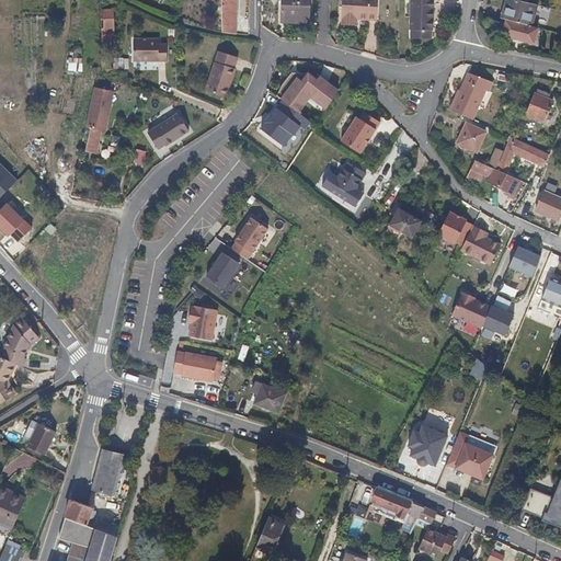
[(221,0),(222,32),(236,32),(233,0),(221,0)]
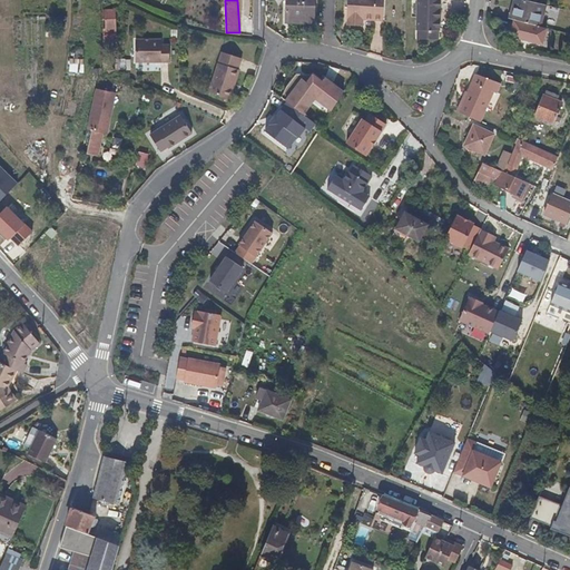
[(286,0),(286,23),(314,23),(314,0),(286,0)]
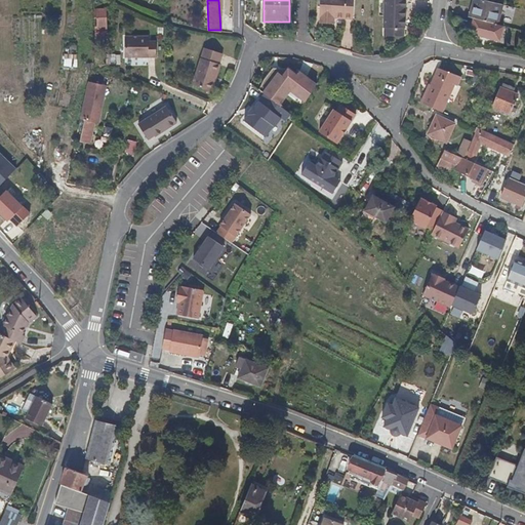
[(335,23),(354,24),(355,0),(321,0),(320,23),(323,23),(323,29),(335,30),(335,23)]
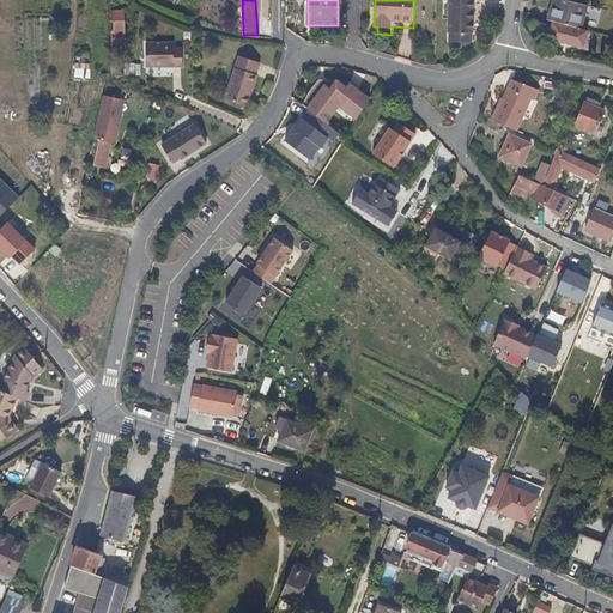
[(449,0),(449,31),(473,32),(474,0),(449,0)]
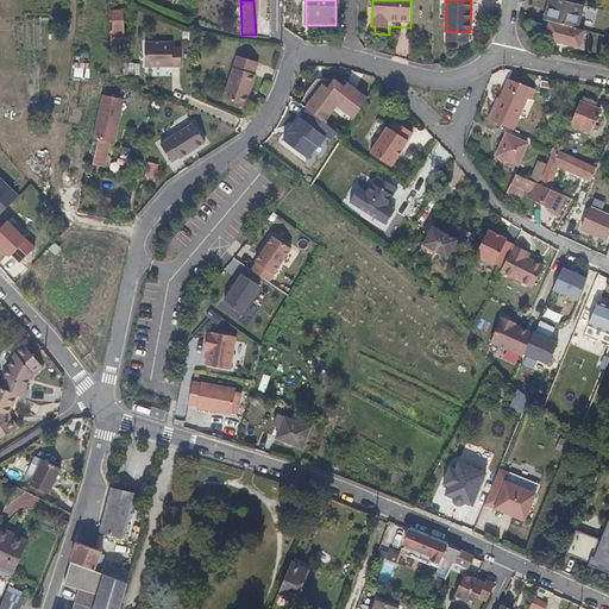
[(551,5),(547,20),(556,23),(577,27),(583,5),(564,0),(548,0),(548,4),(551,5)]
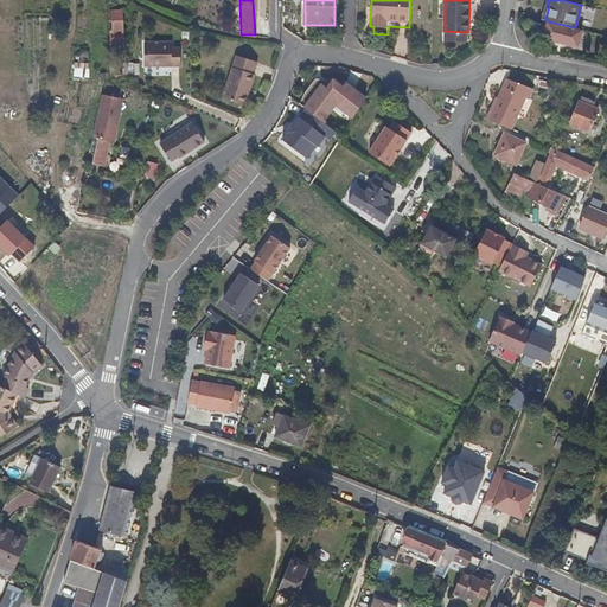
[(127,40),(126,11),(112,12),(113,21),(115,21),(116,31),(113,31),(113,42),(127,40)]
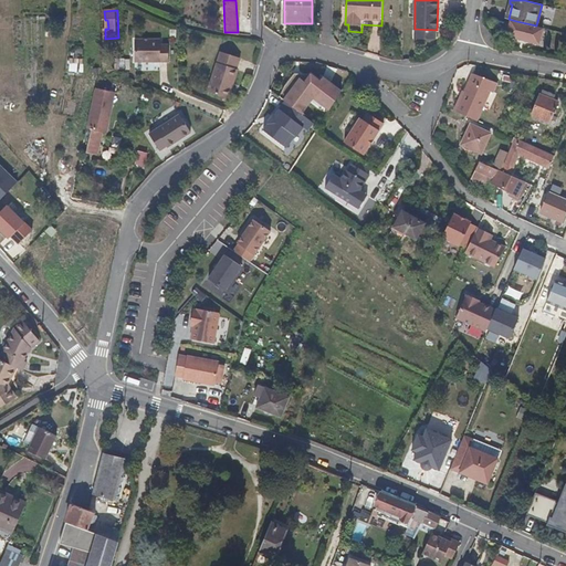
[(516,21),(509,19),(504,35),(536,43),(541,28),(536,25),(516,21)]
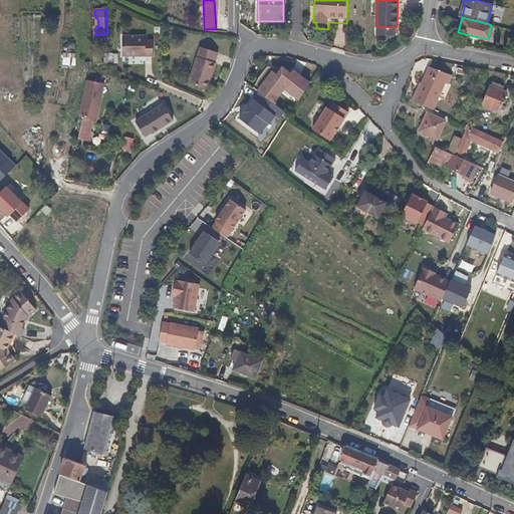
[(397,35),(397,27),(376,26),(376,34),(397,35)]
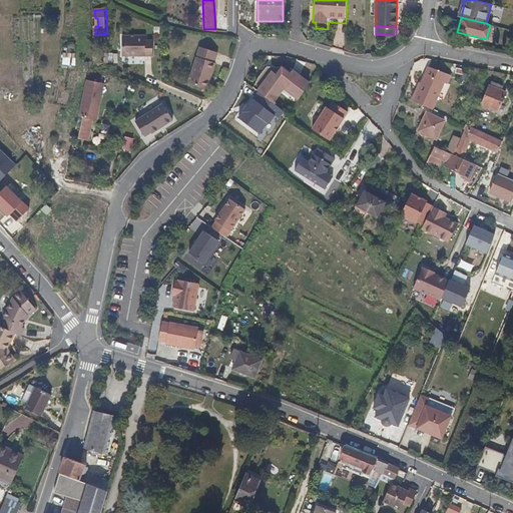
[(147,37),(125,38),(125,57),(147,57),(147,37)]
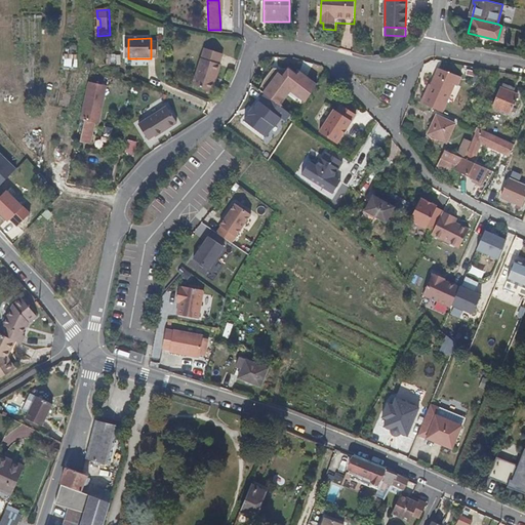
[(188,83),(206,90),(216,65),(215,64),(219,54),(202,47),(198,56),(188,83)]
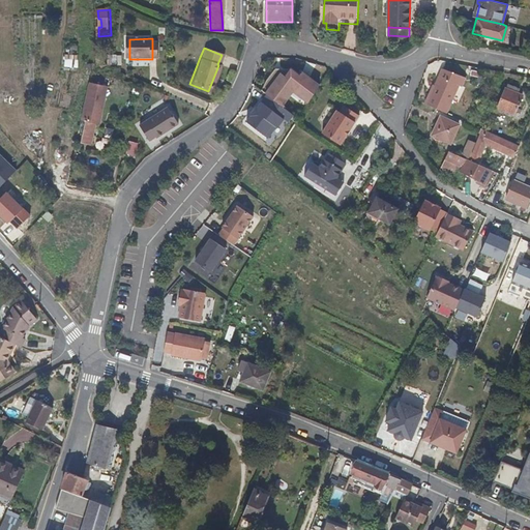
[(108,63),(119,65),(121,56),(109,54),(108,63)]
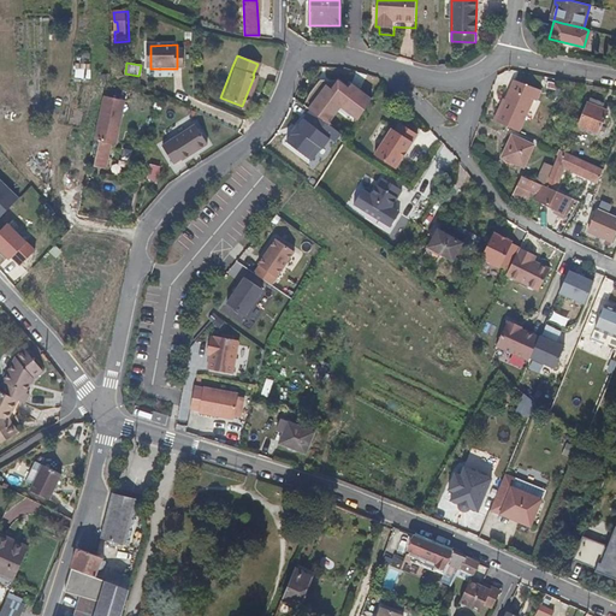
[(75,64),(75,77),(88,78),(88,64),(75,64)]
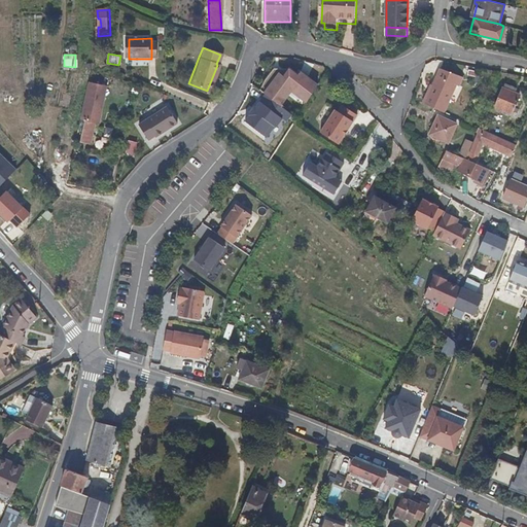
[(270,86),(265,94),(279,105),(289,90),(291,92),(307,102),(317,85),(300,72),(297,76),(289,70),(274,69),(265,82),(270,86)]
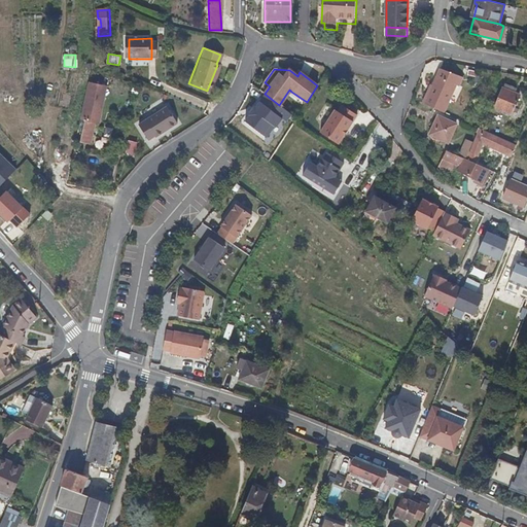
[(428,96),(426,104),(447,113),(457,85),(460,86),(464,77),(442,69),(431,97),(428,96)]
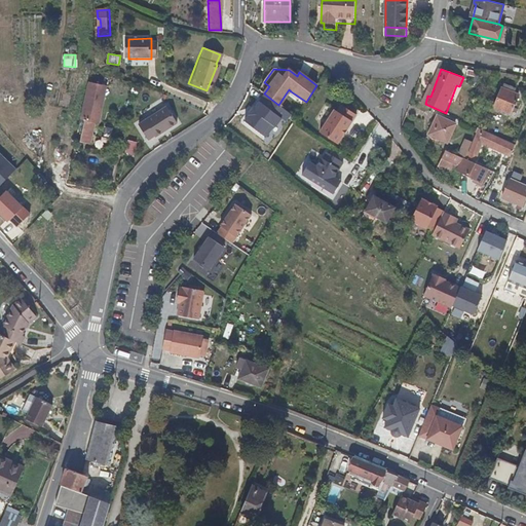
[(269,86),(264,82),(260,90),(264,94),(269,86)]
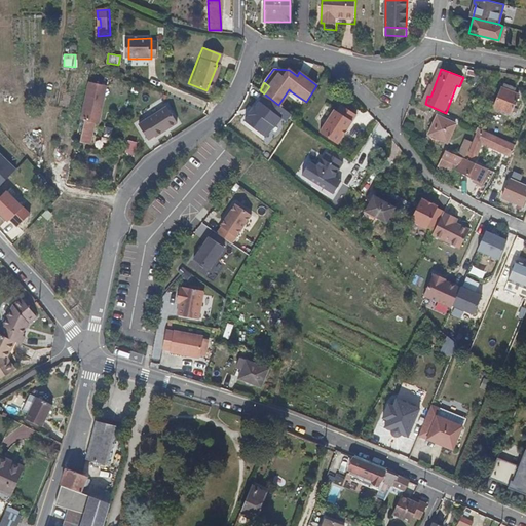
[(101,123),(109,87),(94,83),(84,120),(87,120),(82,141),(92,144),(98,123),(101,123)]
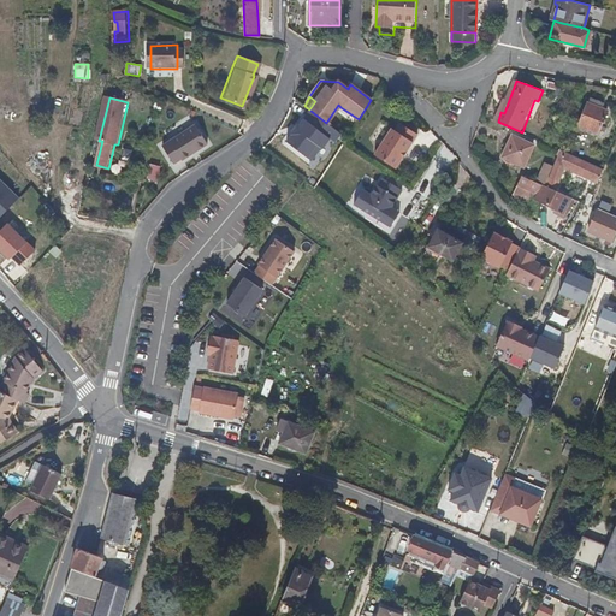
[(600,107),(588,102),(579,123),(598,132),(608,111),(600,107)]
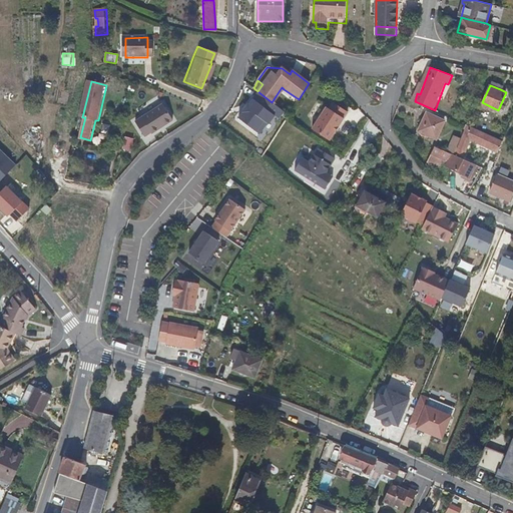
[(284,89),(282,87),(272,102),(274,103),(284,89)]
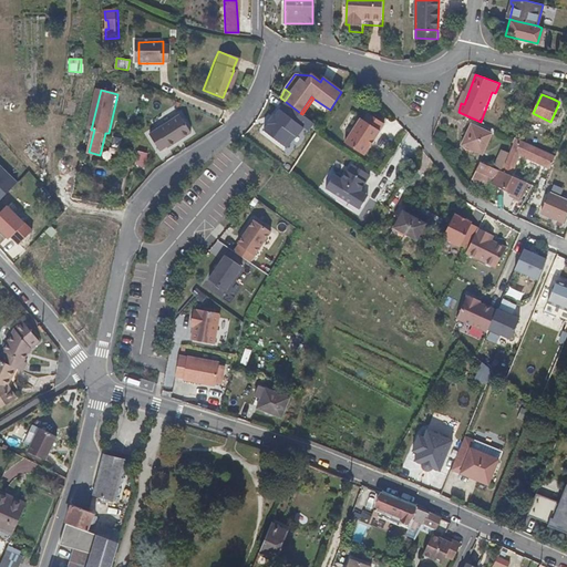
[(303,127),(278,109),(263,130),(287,148),(303,127)]
